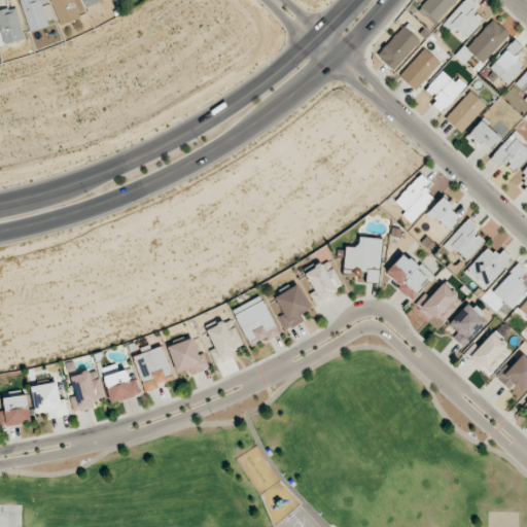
[(39,0),(21,0),(20,1),(31,32),(49,25),(39,0)]
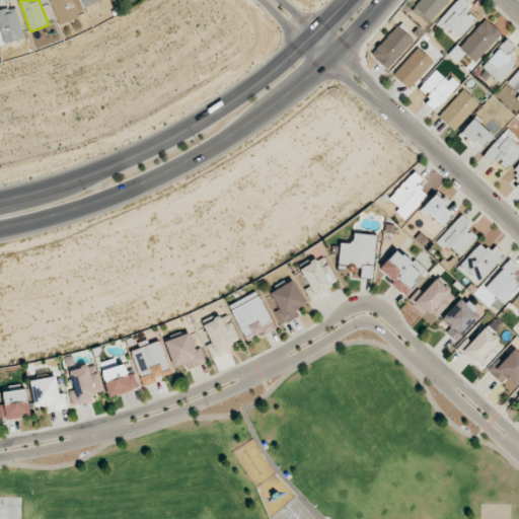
[(49,0),(60,24),(79,16),(72,0),(49,0)]
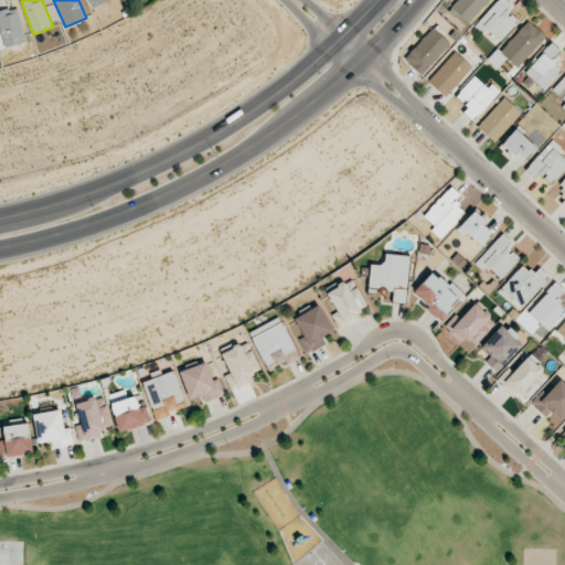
[(489,0),(456,0),(450,7),(467,23),(489,0)]
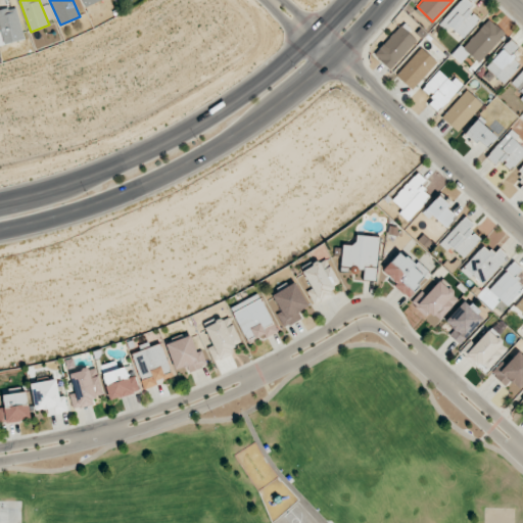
[(480,19),(469,8),(473,4),(468,0),(461,0),(439,24),(447,32),(450,28),(462,39),(480,19)]
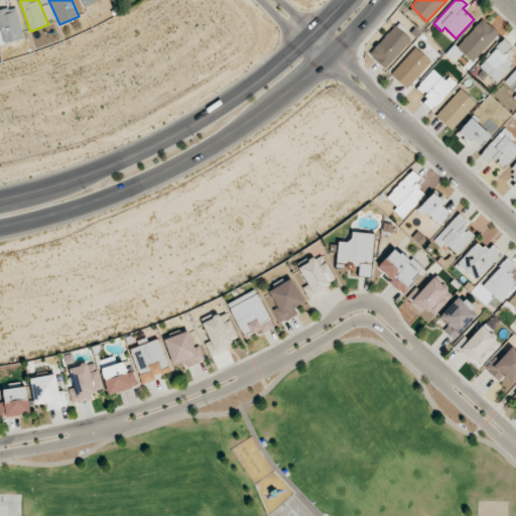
[(0,10),(0,27),(5,44),(24,37),(14,6),(0,10)]
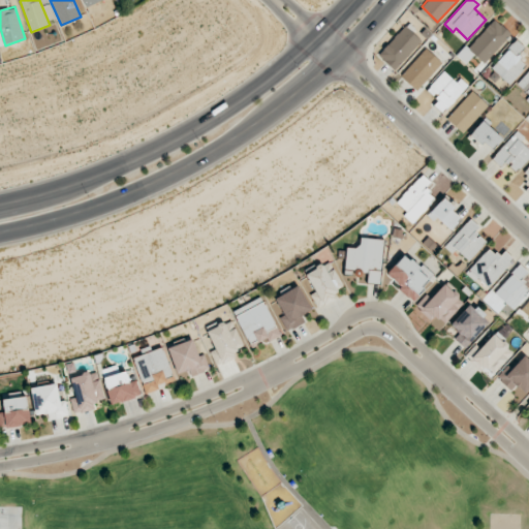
[(378,55),(394,70),(422,41),(405,26),(378,55)]
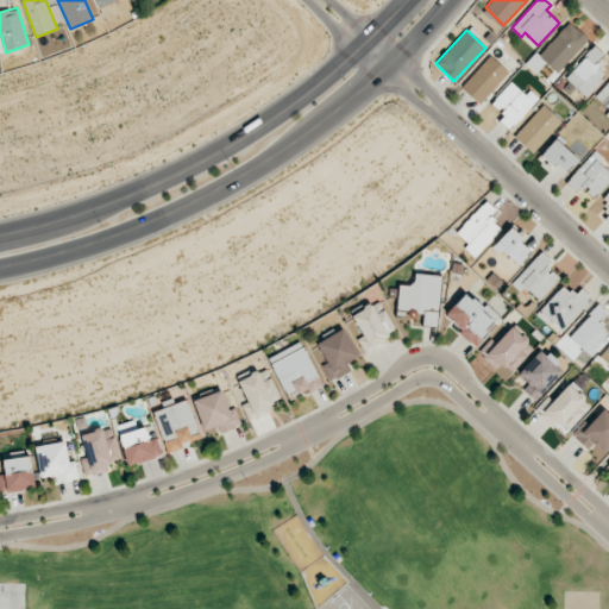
[(606,56),(595,46),(565,77),(586,98),(607,76),(596,66),(606,56)]
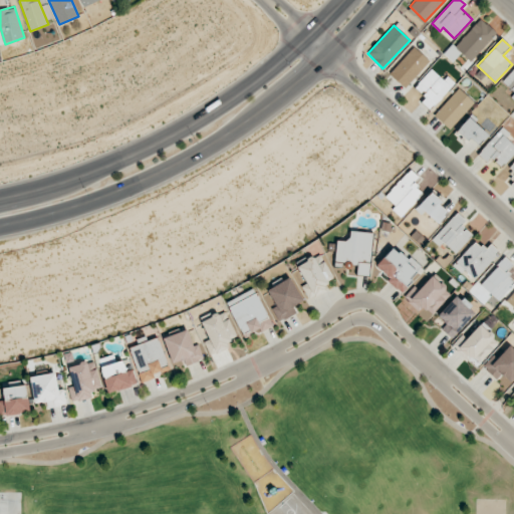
[(430,61),(415,47),(390,73),(405,87),(430,61)]
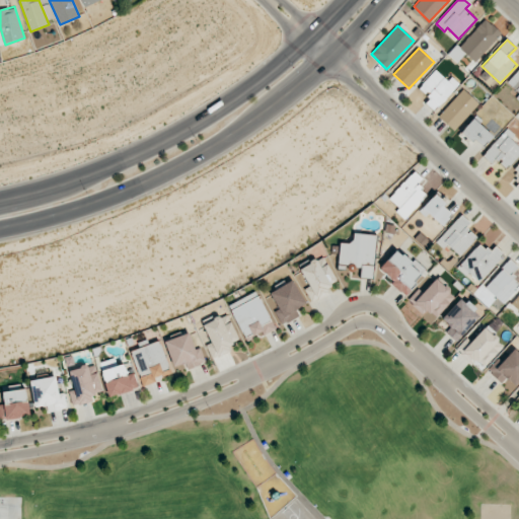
[(457,85),(436,68),(419,89),(429,98),(426,103),(436,112),(457,85)]
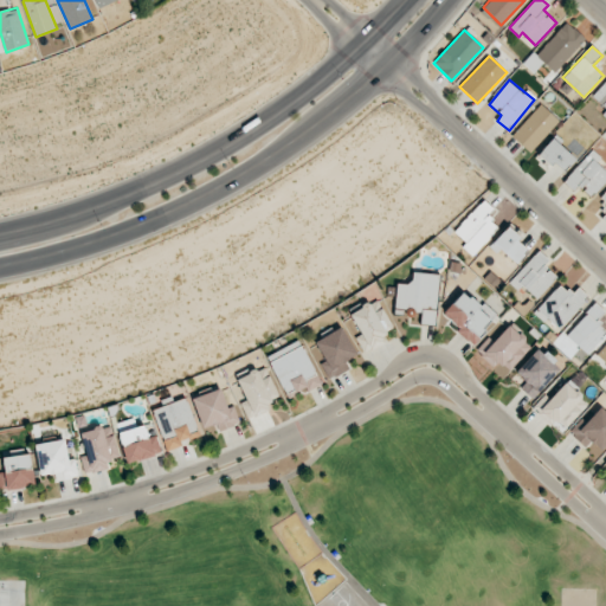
[(511,135),(529,152),(558,120),(541,104),(511,135)]
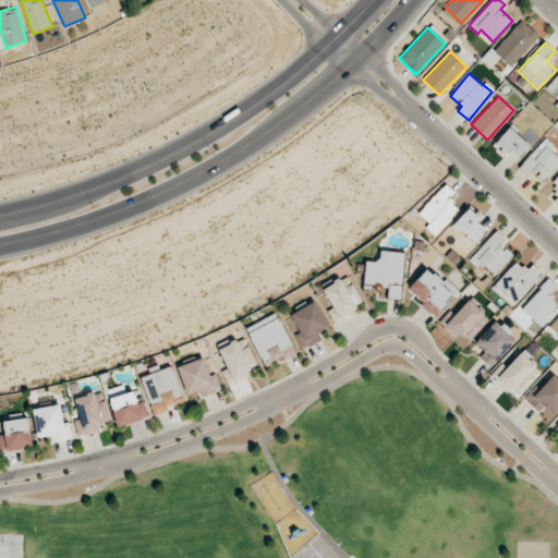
[(497,141),(518,160),(532,145),(510,125),(497,141)]
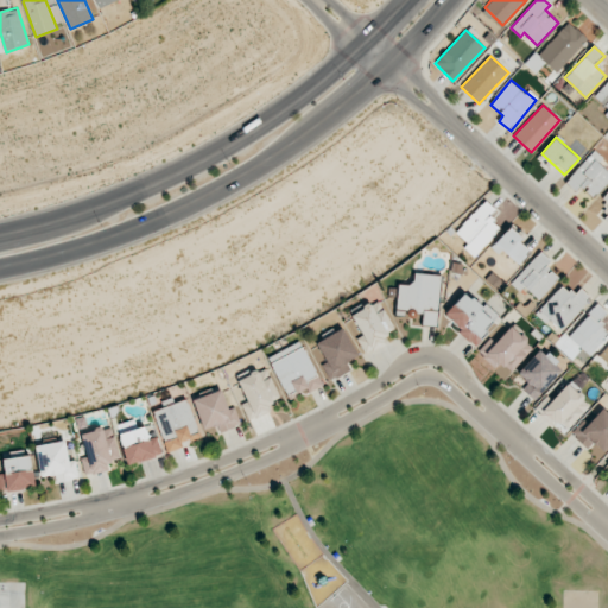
[(603,159),(595,151),(565,182),(576,192),(581,188),(593,198),(607,182),(607,171),(599,163),(603,159)]
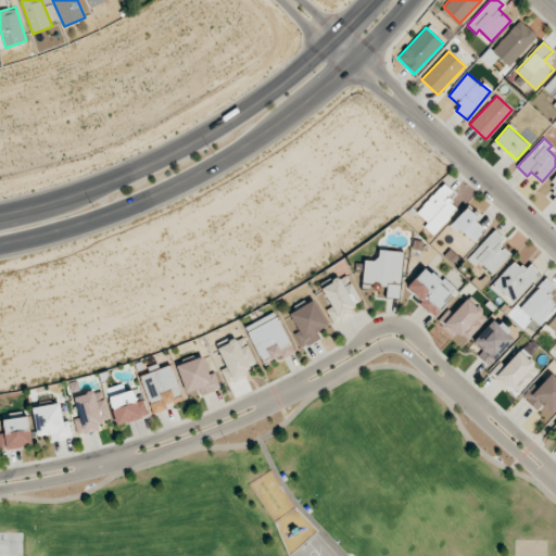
[(458,209),(446,198),(453,191),(443,184),(415,214),(436,234),(458,209)]
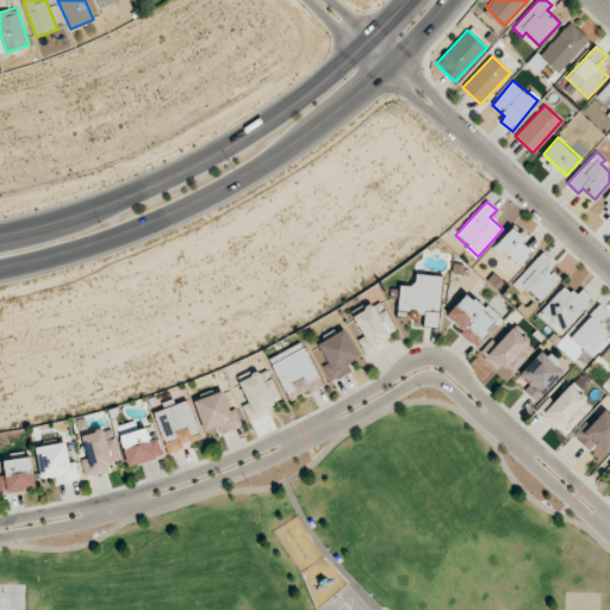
[(495,247),(518,267),(531,253),(520,242),(526,237),(512,226),(495,247)]
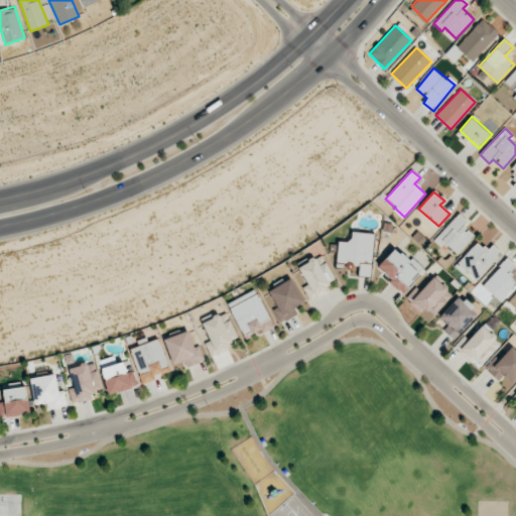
[(457,255),(475,237),(464,226),(468,222),(459,214),(433,240),(441,249),(445,245),(457,255)]
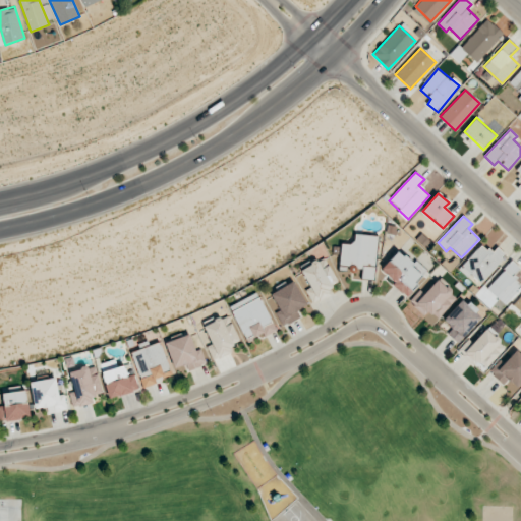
[(374,279),(377,235),(355,234),(354,243),(340,242),(339,270),(362,270),(361,278),(374,279)]
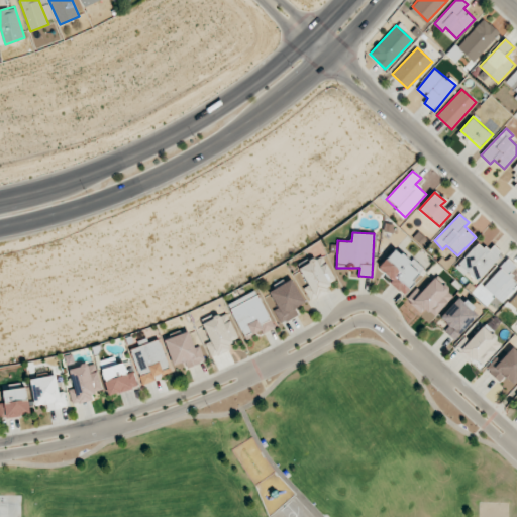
[(455,266),(475,284),(503,253),(493,245),(488,250),(479,242),(455,266)]
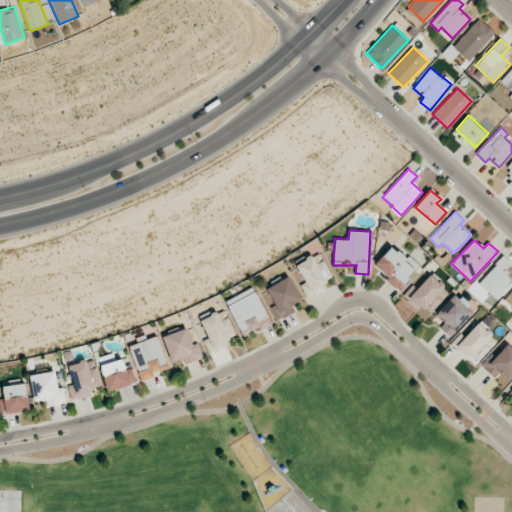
[(419,269),(393,244),(373,265),(399,290),(419,269)]
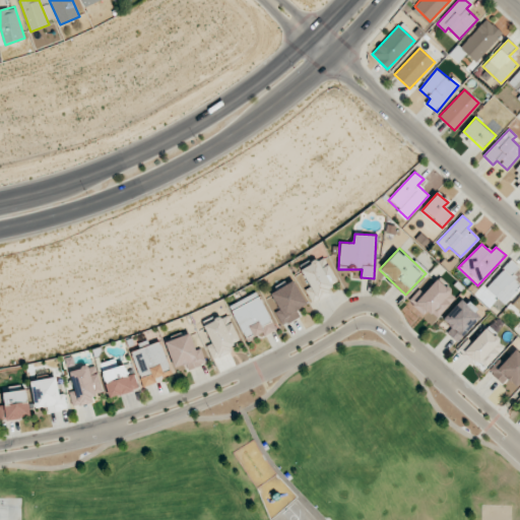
[(338,285),(325,257),(301,268),(309,287),(306,289),(310,298),(338,285)]
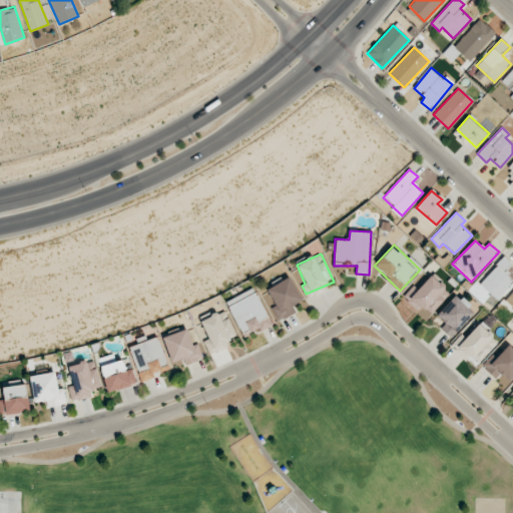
[(479,284),(497,300),(512,283),(512,280),(505,273),(512,264),(504,257),(479,284)]
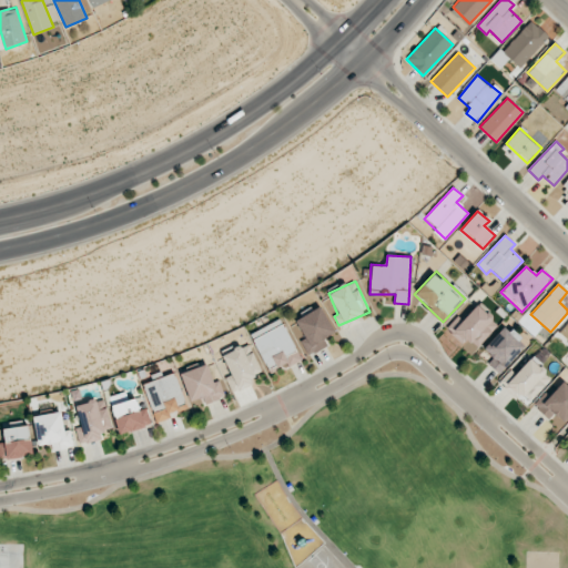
[(475,304),(449,332),(464,345),(468,340),(476,346),(497,324),(475,304)]
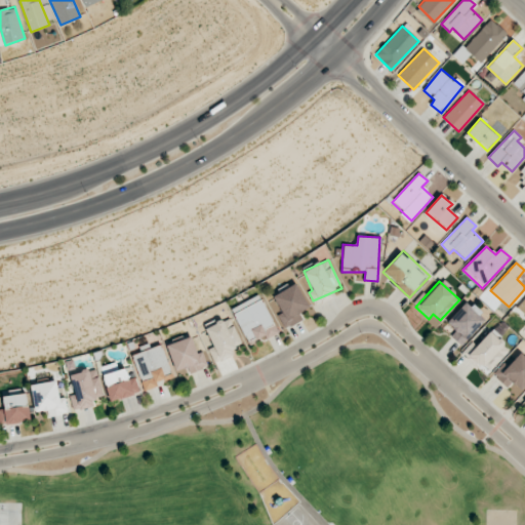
[(272,295),(279,311),(276,312),(285,328),(303,319),(298,313),(309,308),(296,283),(272,295)]
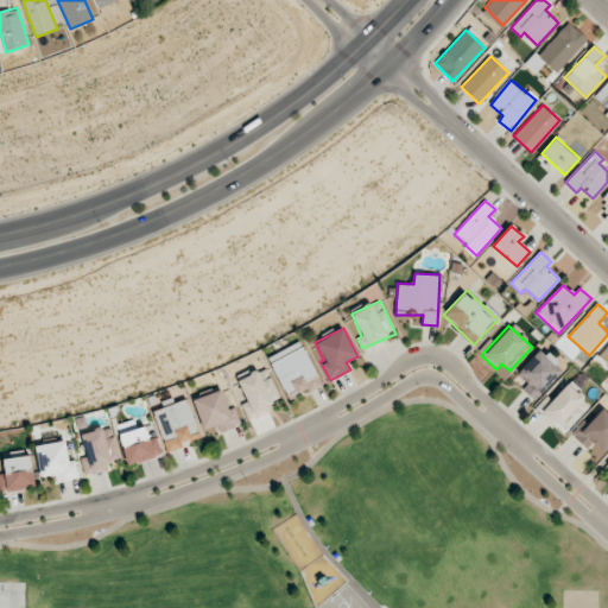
[(267,359),(290,401),(323,385),(301,341),(267,359)]
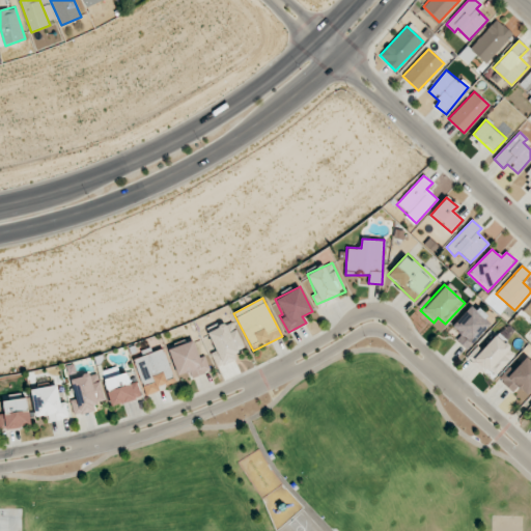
[(472,304),(452,326),(460,334),(456,339),(466,350),(492,323),(472,304)]
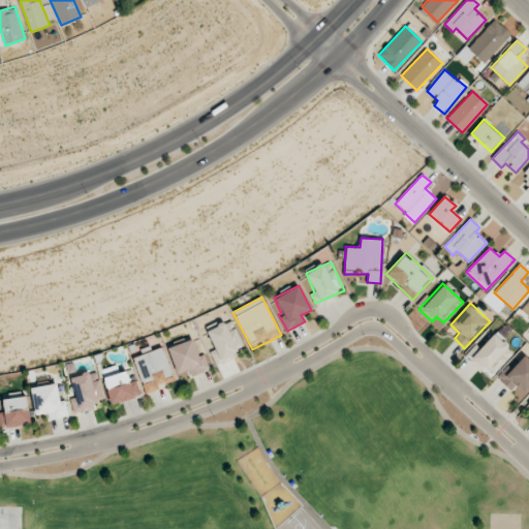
[(217,366),(238,358),(234,349),(243,346),(231,319),(207,331),(215,349),(211,351),(217,366)]
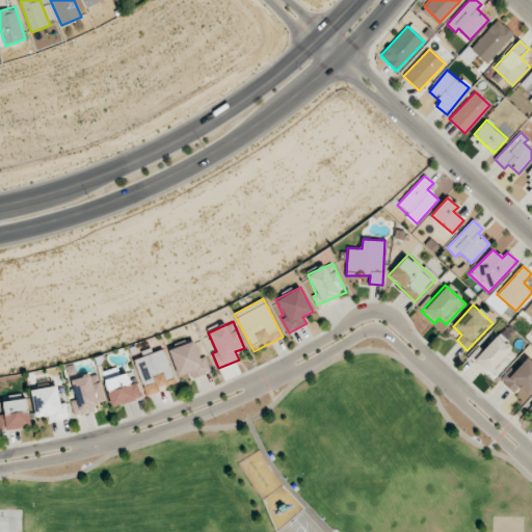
[(490,376),(515,357),(499,335),(478,350),(479,353),(476,355),(490,376)]
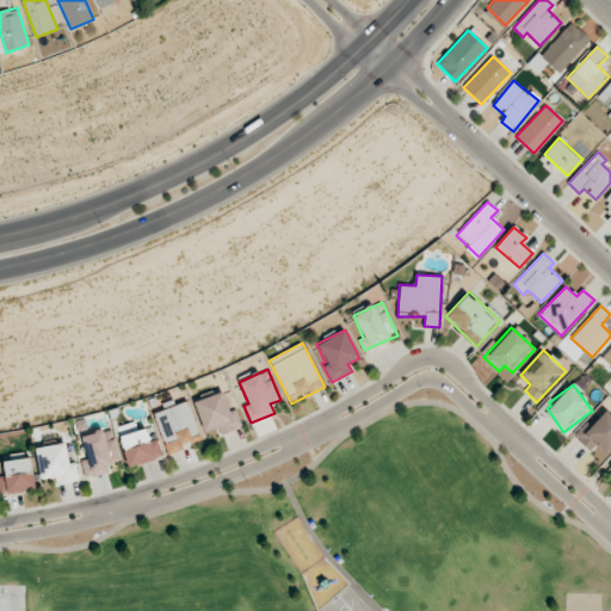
[(193,402),(205,432),(218,427),(222,436),(242,427),(235,409),(230,412),(222,392),(193,402)]
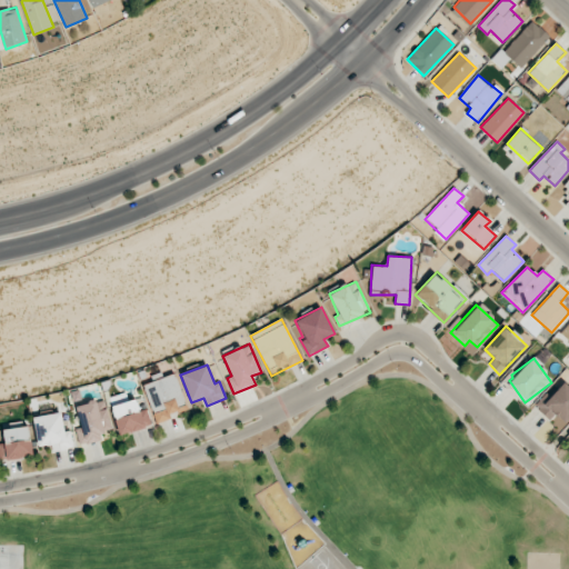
[(142,386),(158,423),(171,419),(169,415),(188,408),(173,373),(142,386)]
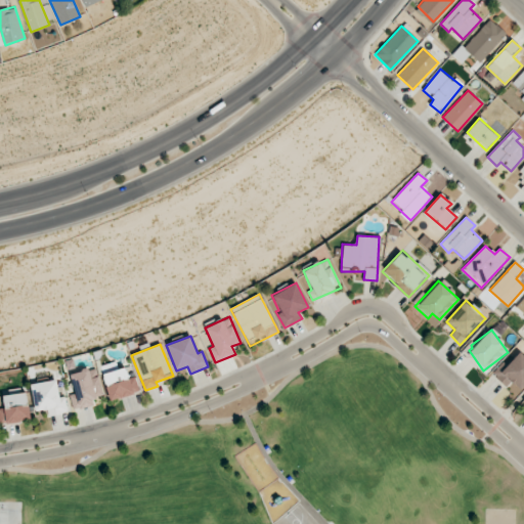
[(523,385),(523,356),(516,350),(494,377),(507,386),(517,394),(523,385)]
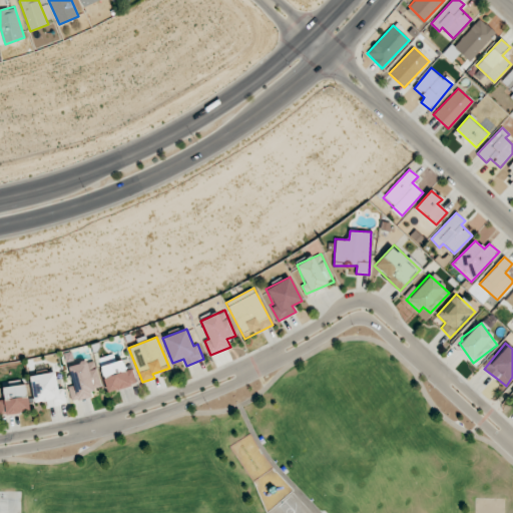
[(98,359),(109,392),(136,383),(132,368),(126,370),(123,359),(116,361),(113,354),(98,359)]
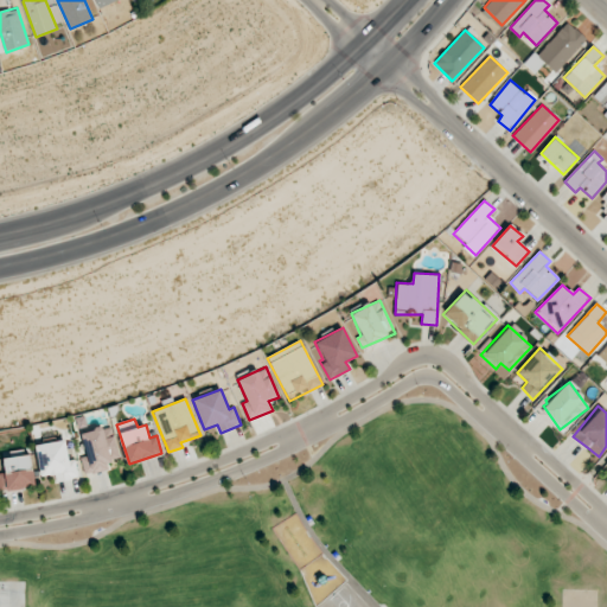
[(84,475),(110,470),(108,461),(119,459),(112,426),(81,433),(87,457),(81,457),(84,475)]
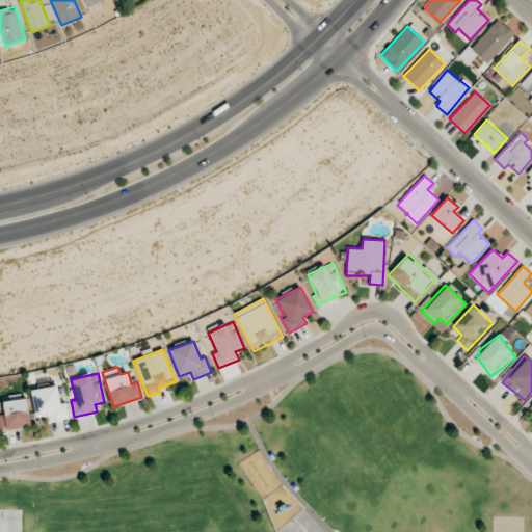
[(31,390),(35,418),(48,416),(49,422),(69,419),(67,401),(59,402),(57,387),(31,390)]
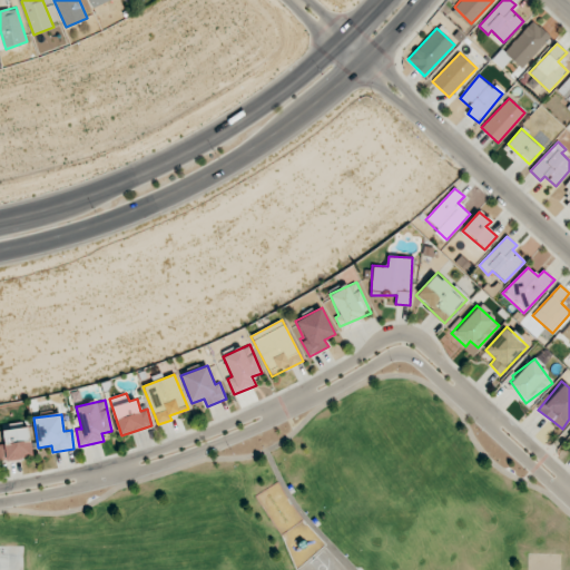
[(0,461),(32,458),(29,428),(3,430),(5,444),(0,444),(0,461)]
